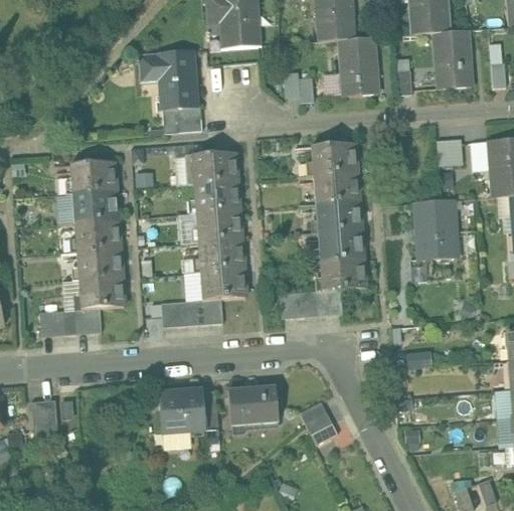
[(205,0),(206,12),(222,11),(225,47),(260,44),(255,0),(205,0)]
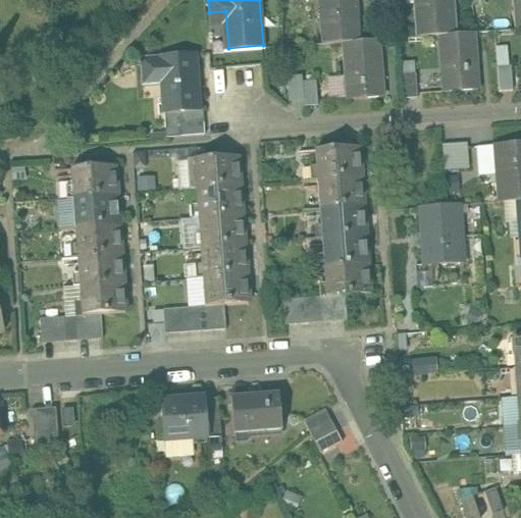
[(320,0),(324,41),(344,39),(359,38),(355,0),(320,0)]
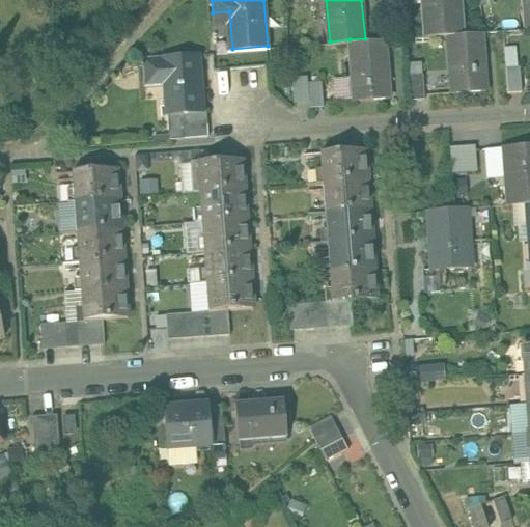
[(423,0),(426,34),(447,32),(462,31),(458,0),(423,0)]
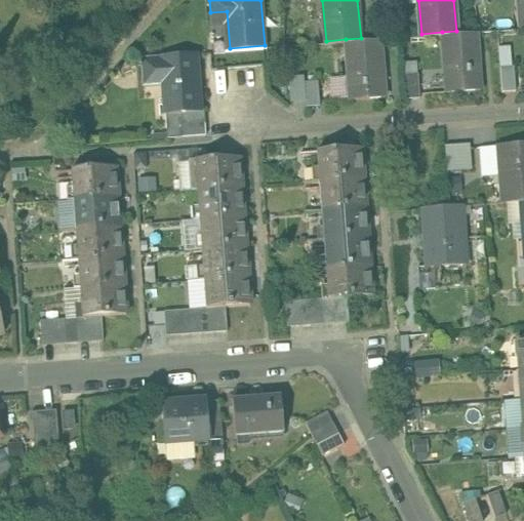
[(456,31),(442,32),(446,89),(481,86),(477,30),(456,31)]
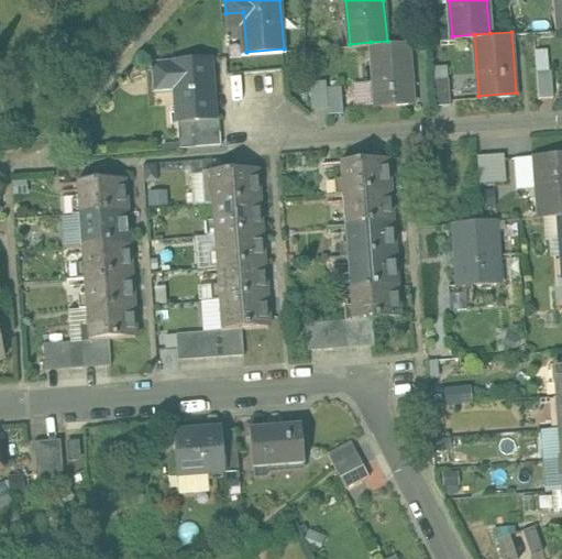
[(387,41),(371,42),(375,103),(414,100),(409,40),(387,41)]
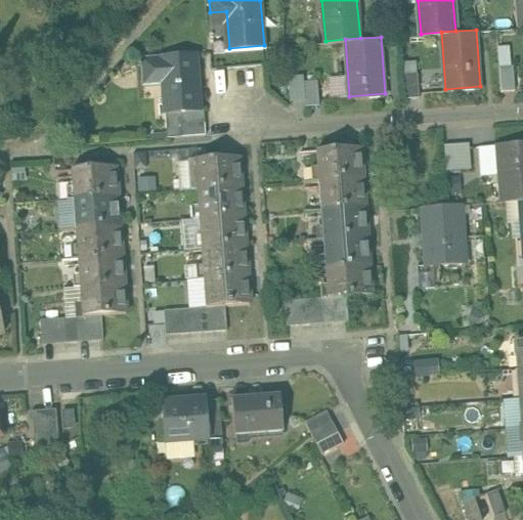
[(197,50),(140,54),(142,75),(163,73),(166,111),(206,107),(205,105),(201,106),(197,50)]
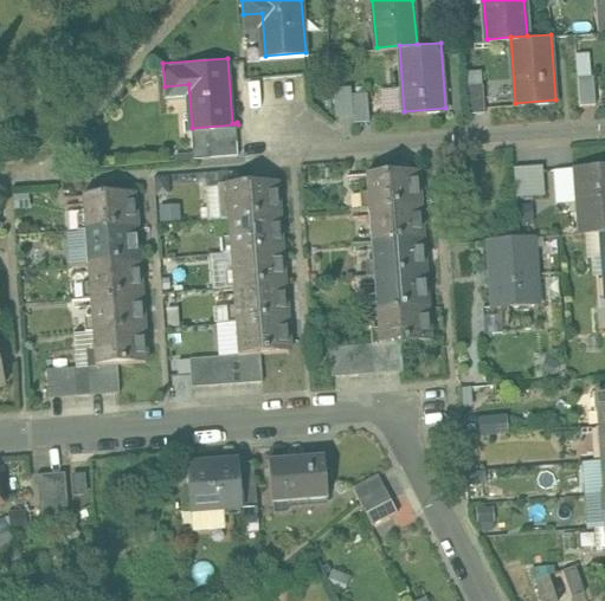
[(592,73),(578,75),(580,103),(594,102),(592,73)]
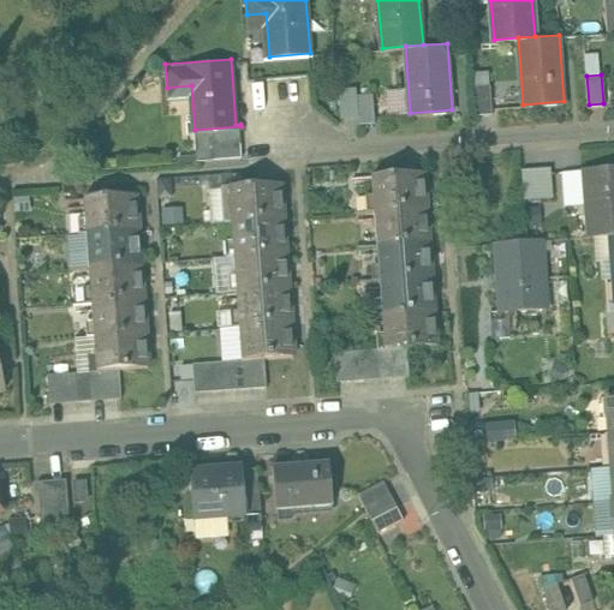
[(490,83),(474,84),(476,113),(493,112),(490,83)]
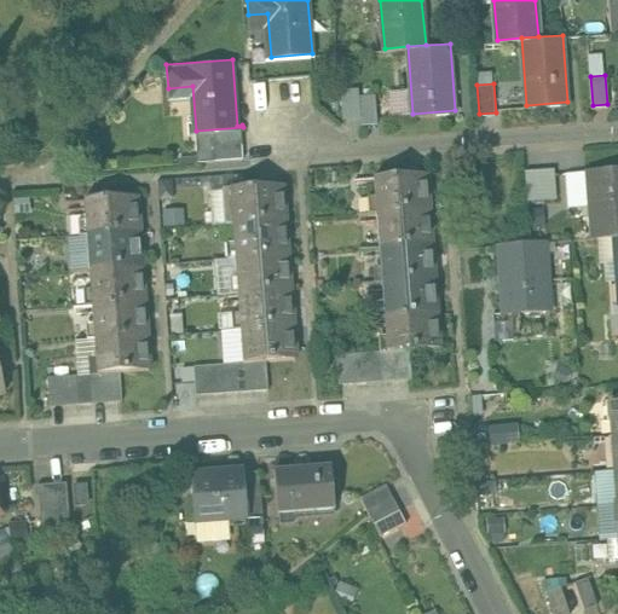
[(375,92),(358,93),(361,122),(376,121),(375,92)]
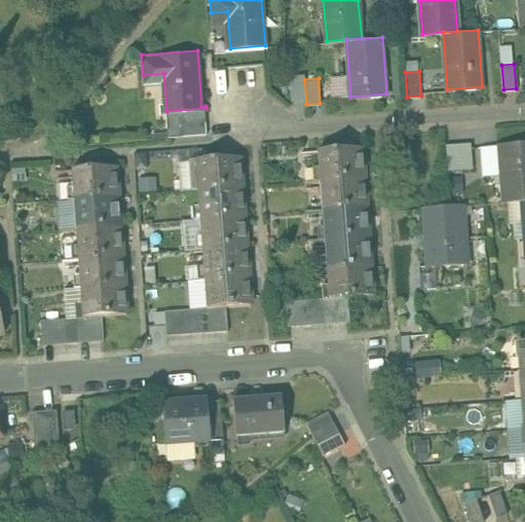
[(207,108),(166,111),(169,135),(183,134),(182,121),(207,119),(207,108)]
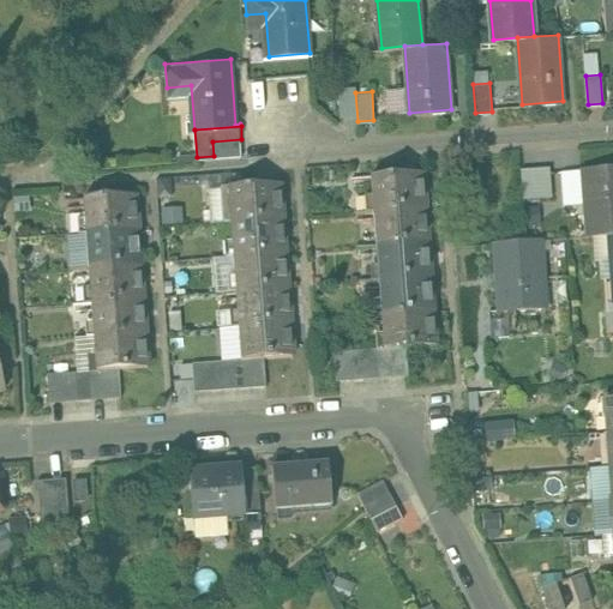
[(241,139),(212,142),(214,156),(242,154),(241,139)]
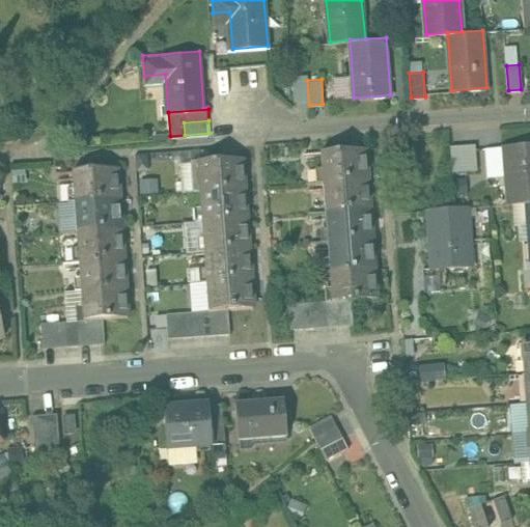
[(529,142),(504,144),(508,202),(528,201),(529,201),(529,142)]
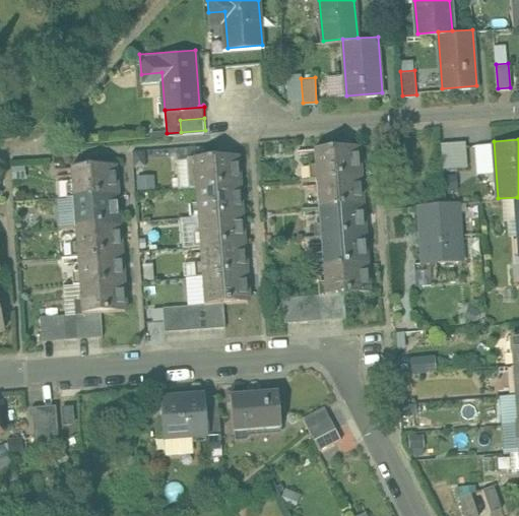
[(465,140),(453,141),(455,165),(466,165),(465,140)]
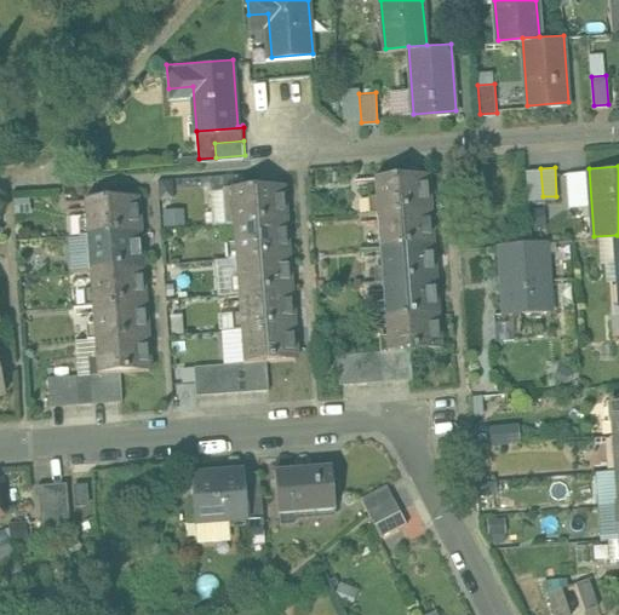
[(540,168),(526,168),(528,197),(543,196),(540,168)]
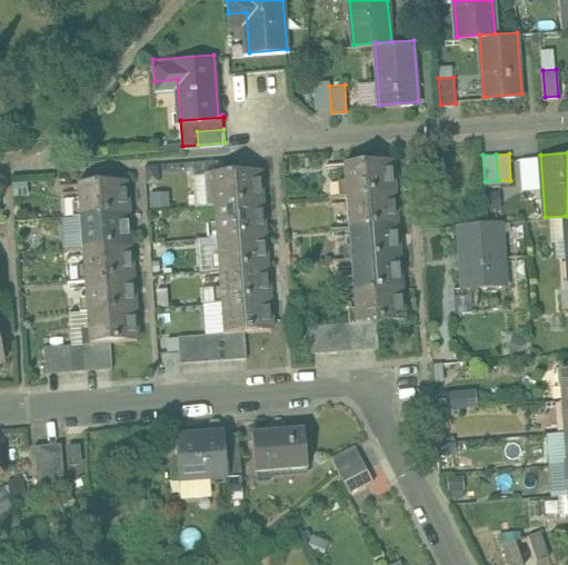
[(391,156),(345,160),(347,192),(394,189),(391,156)]
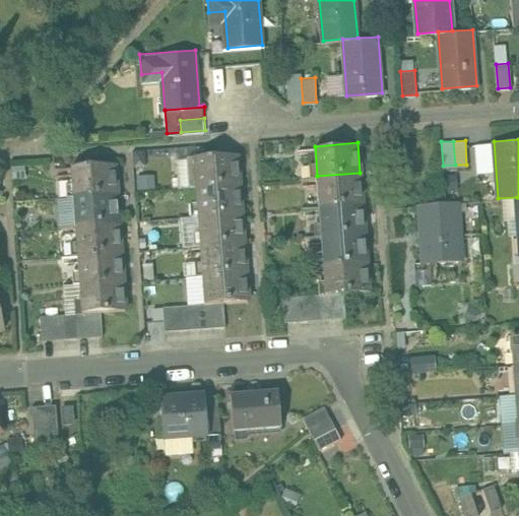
[(237,152),(193,155),(196,185),(240,182),(237,152)]
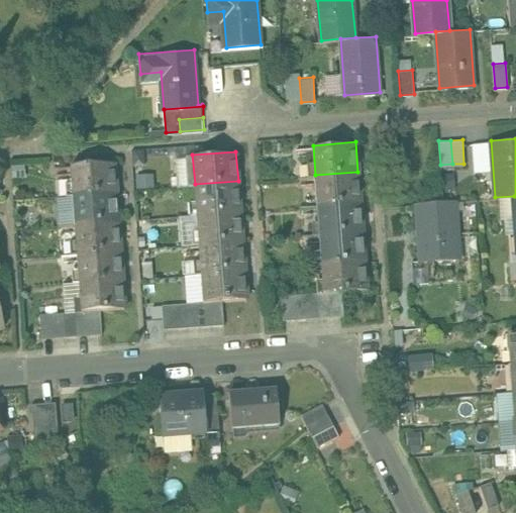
[(115,161),(71,164),(73,193),(117,190),(115,161)]
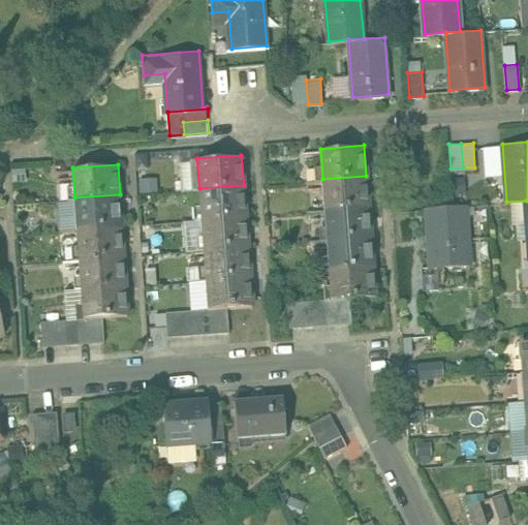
[(366,176),(322,179),(324,209),(369,206),(366,176)]
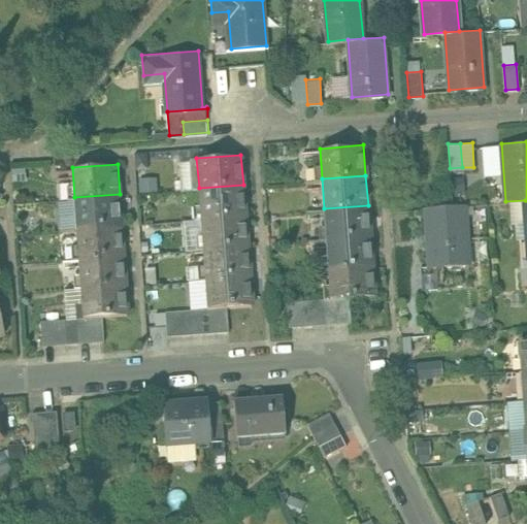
[(243,185),(199,188),(201,218),(245,215),(243,185)]
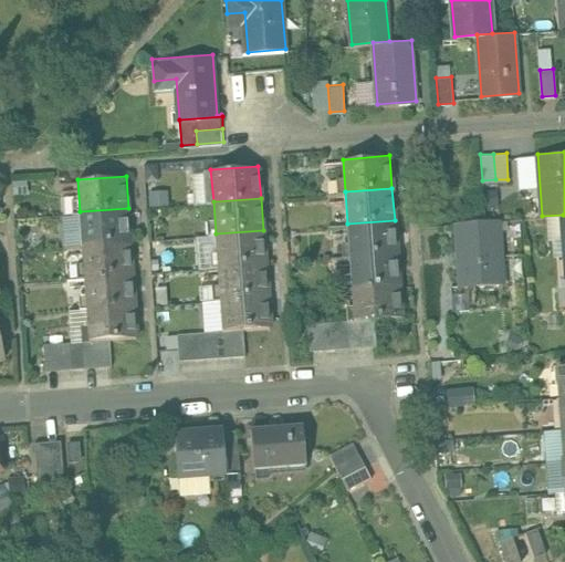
[(128,208),(80,211),(82,243),(131,240),(128,208)]
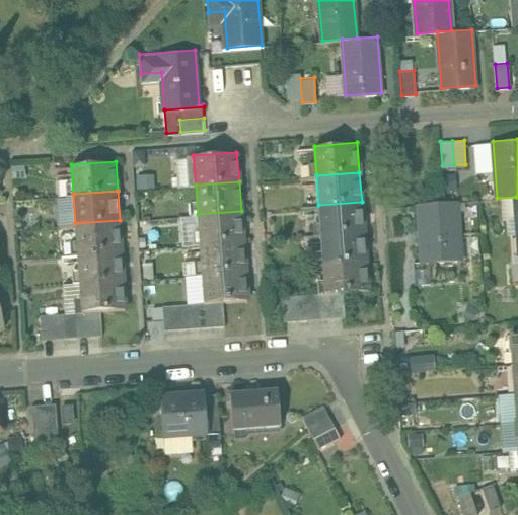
[(456,201),(419,204),(423,261),(461,258),(456,201)]
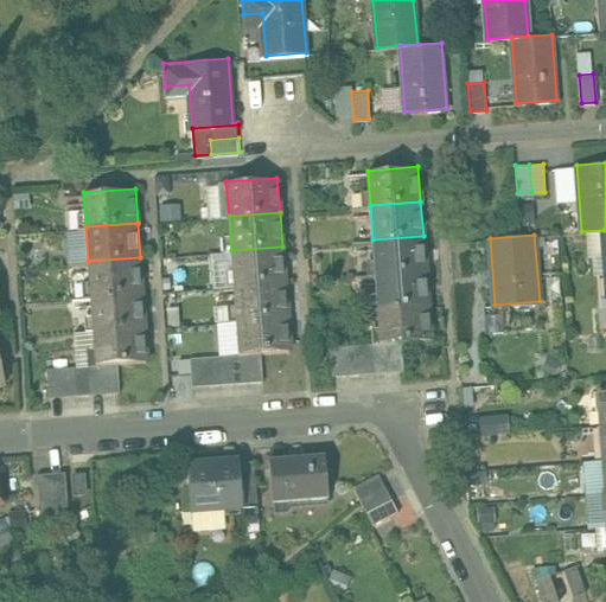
[(423,236),(372,239),(375,274),(426,269),(423,236)]
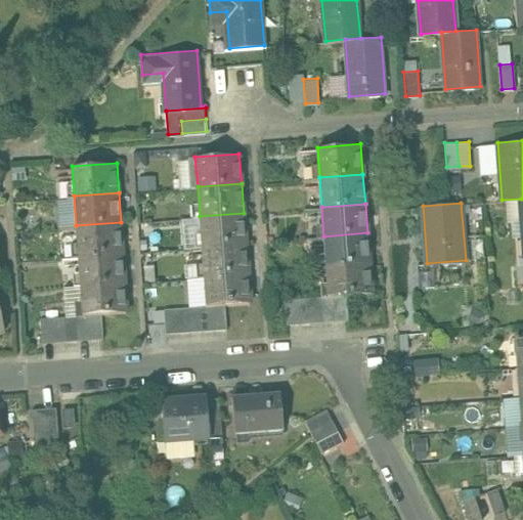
[(244,213),(200,216),(202,246),(246,242),(244,213)]
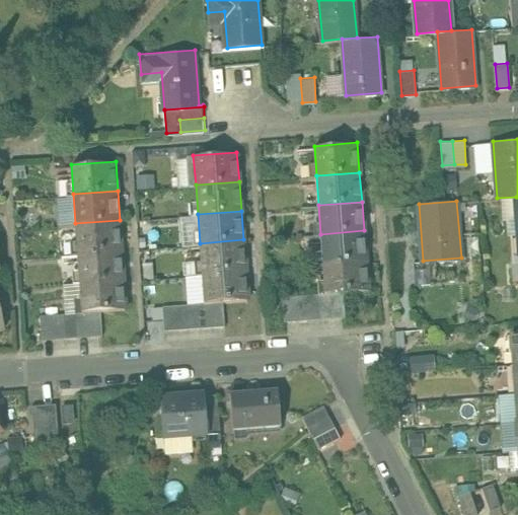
[(120,220),(75,223),(77,252),(122,248),(120,220)]
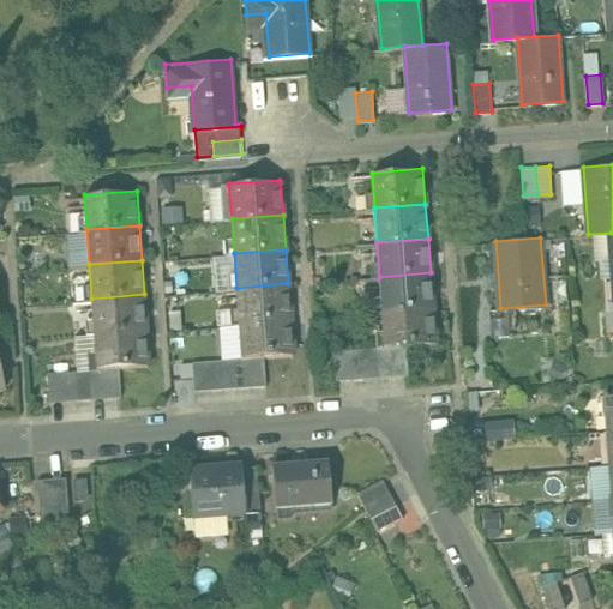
[(431,272),(379,277),(382,311),(433,307),(431,272)]
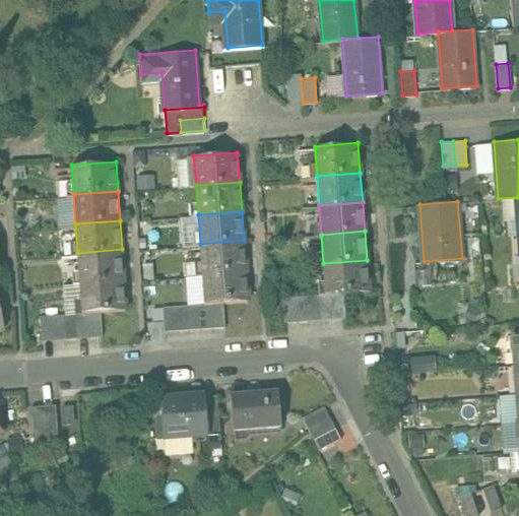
[(244,240),(200,244),(202,272),(246,269),(244,240)]
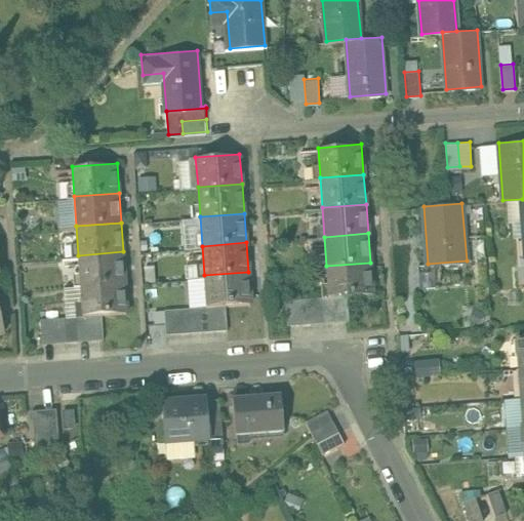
[(123,251),(78,255),(80,284),(125,281),(123,251)]
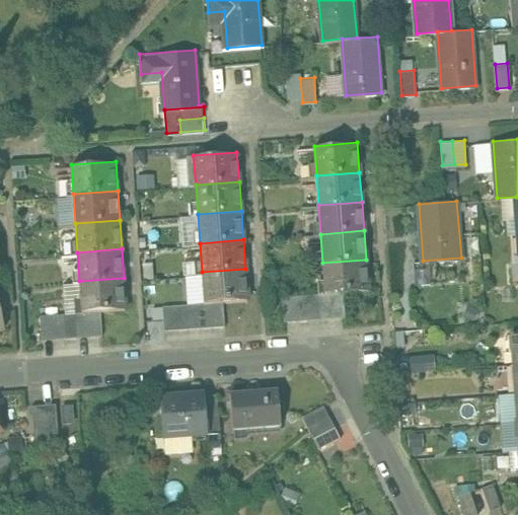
[(366,260),(322,263),(324,292),(331,292),(344,291),(368,289),(366,260)]
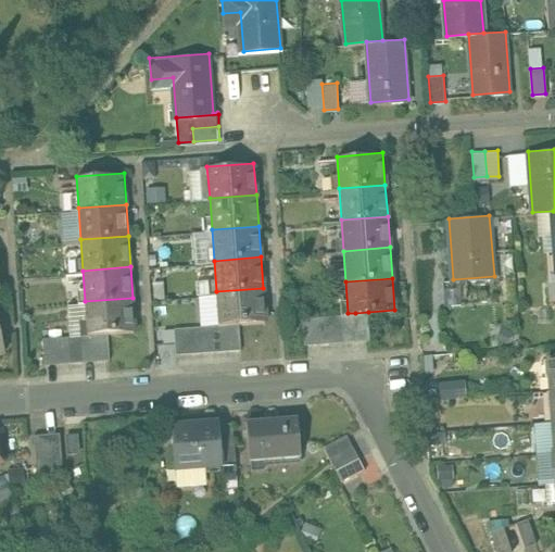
[(263,288),(216,291),(218,323),(226,322),(239,322),(265,320),(263,288)]
